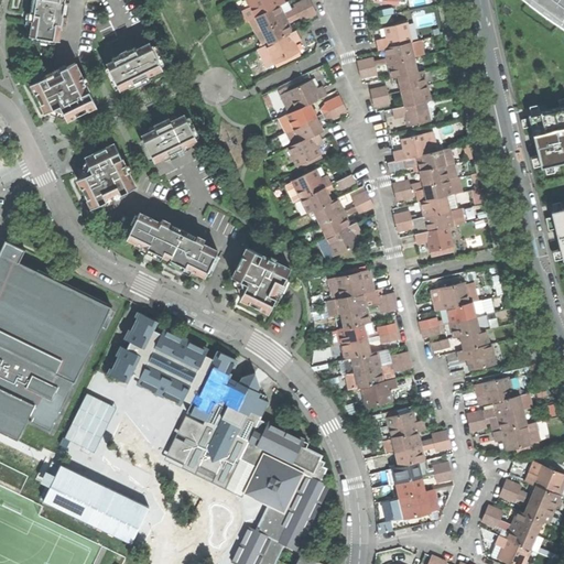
[(36,0),(34,13),(31,35),(60,39),(62,23),(66,22),(67,18),(64,15),(65,0),(36,0)]
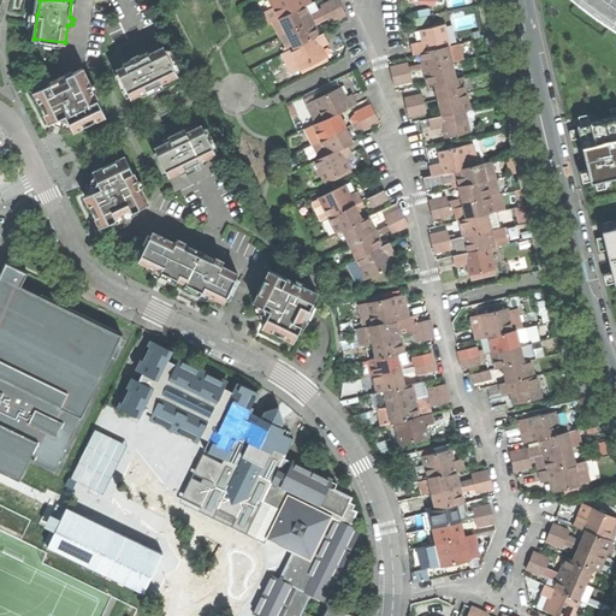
[(271,0),(279,17),(280,17),(304,5),(313,1),(312,0),(271,0)]
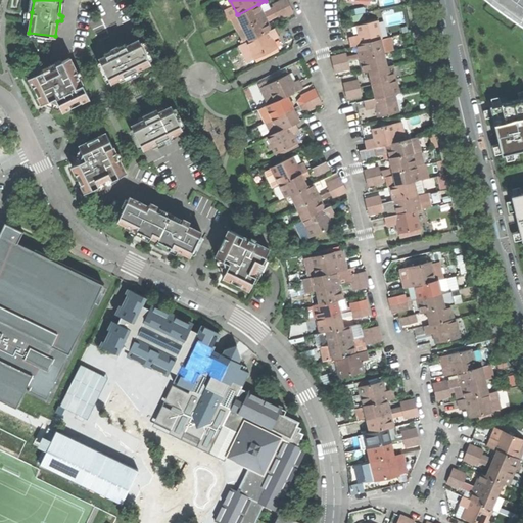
[(280,0),(273,4),(277,11),(291,4),(288,0),(280,0)]
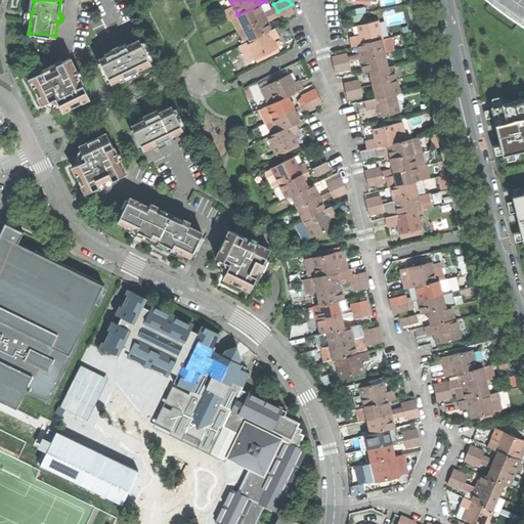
[(523,0),(483,0),(523,30),(523,0)]
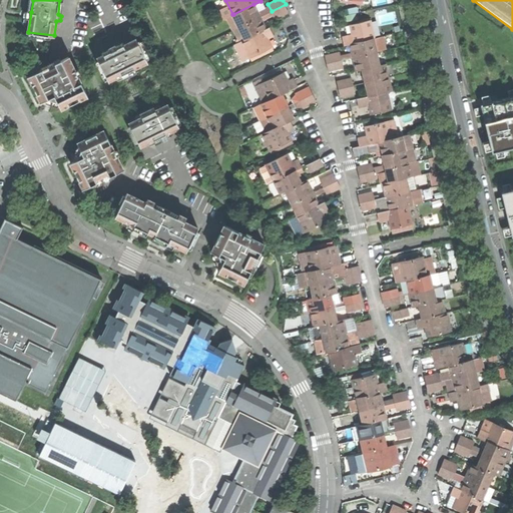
[(257,9),(253,4),(233,14),(239,26),(261,16),(257,9)]
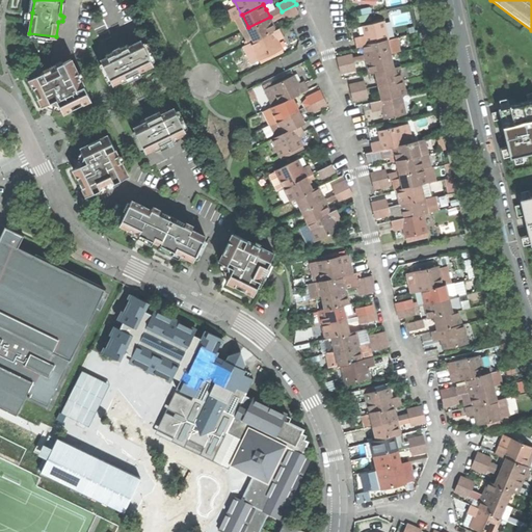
[(282,11),(273,16),(275,19),(284,15),(285,18),(299,10),(296,4),(282,11)]
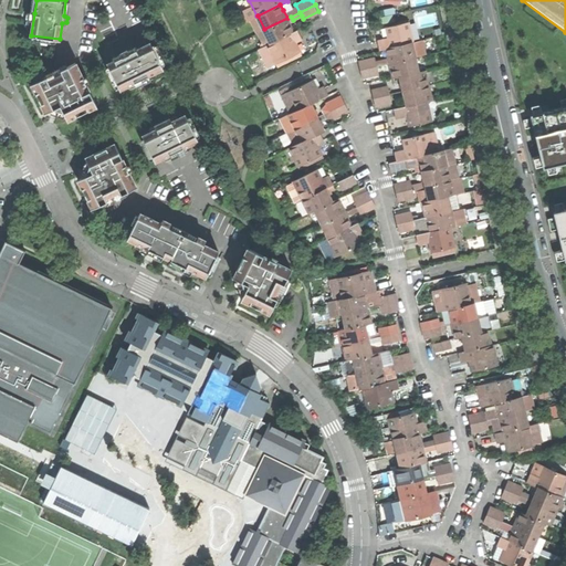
[(287,18),(264,29),(271,42),(294,31),(291,24),(287,18)]
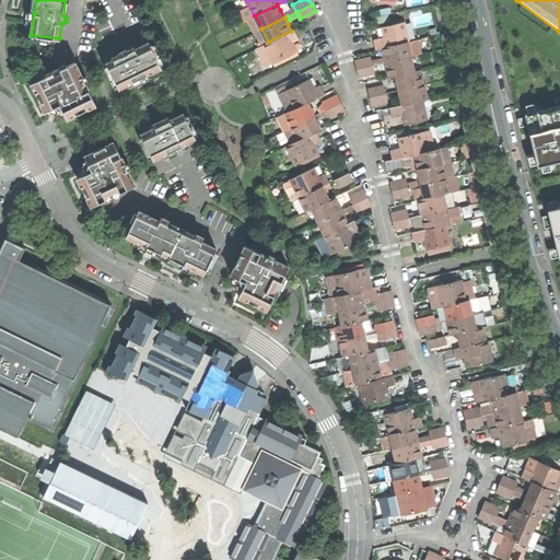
[(405,21),(383,26),(385,32),(386,37),(375,39),(377,48),(384,46),(408,41),(410,41),(405,21)]
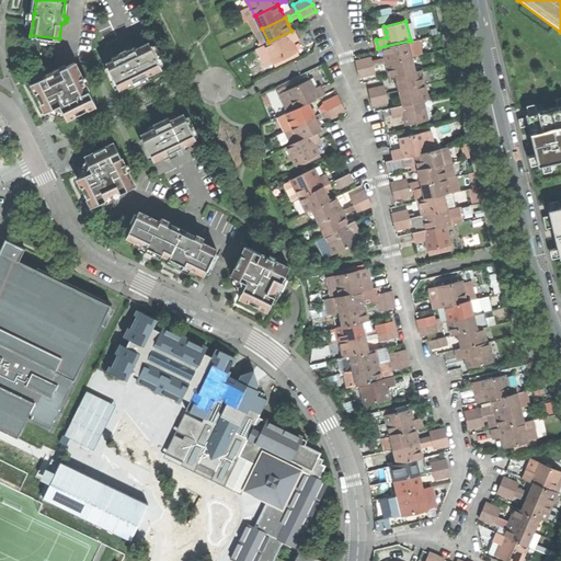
[(262,45),(268,42),(262,29),(255,32),(262,45)]
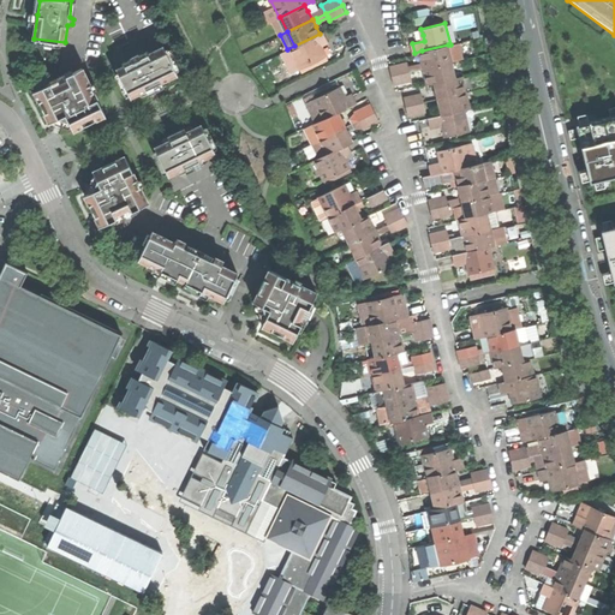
[(324,31),(320,34),(294,46),(287,49),(282,52),(292,72),(302,69),(327,55),(324,49),(322,45),(328,41),(324,31)]
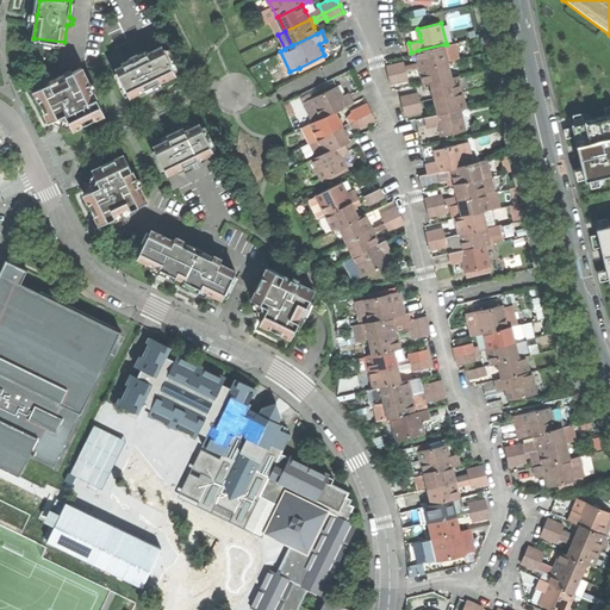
[(448,60),(444,44),(418,50),(419,58),(422,67),(448,60)]
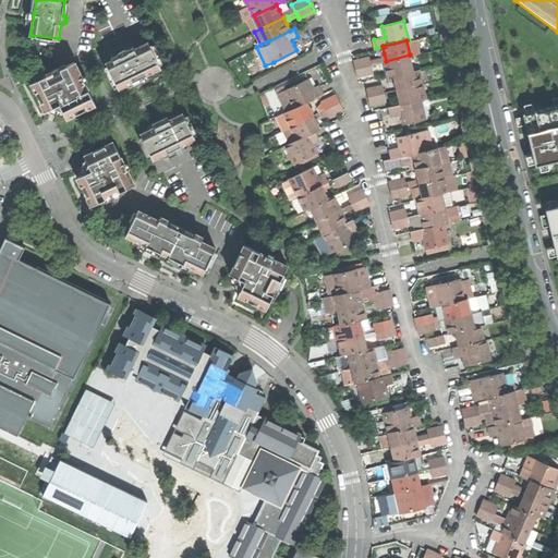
[(106,62),(119,87),(137,79),(161,67),(149,41),(129,50),(128,49),(125,49),(121,51),(121,56),(106,62)]
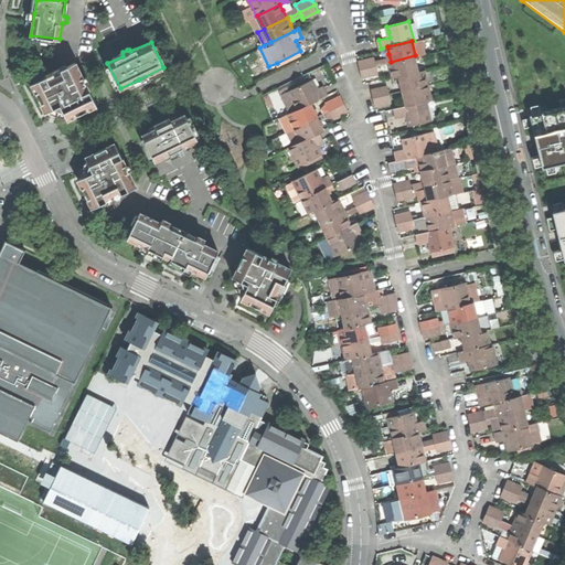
[(300,52),(300,51),(277,63),(278,66),(301,54),(300,52)]
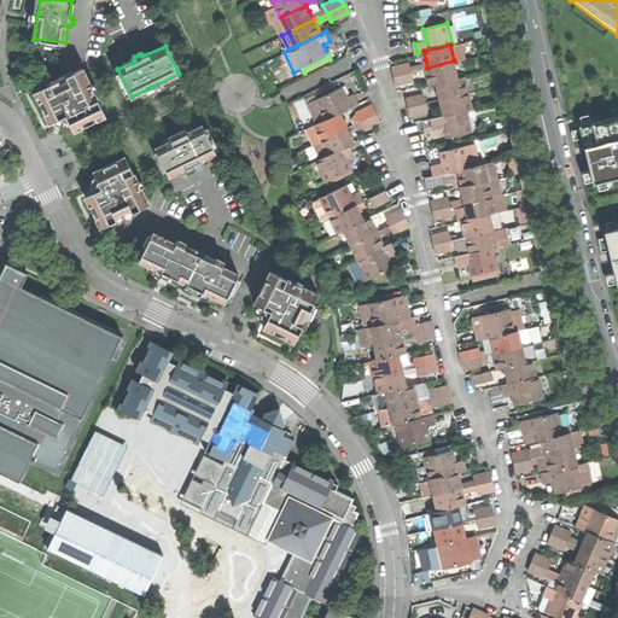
[(459,77),(454,60),(427,68),(429,76),(431,85),(437,82),(459,77)]
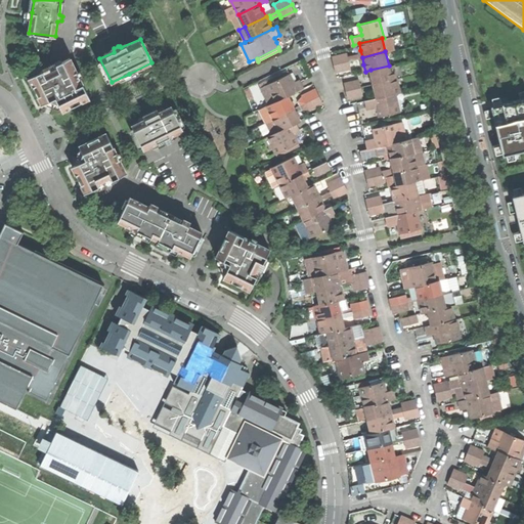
[(348,52),(332,56),(334,63),(350,60),(348,52)]
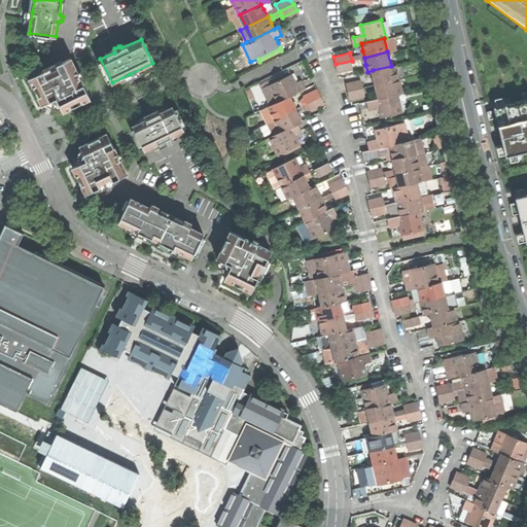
[(60,105),(63,111),(91,98),(71,58),(57,65),(59,67),(45,74),(43,71),(30,77),(43,105),(50,101),(55,103),(60,105)]
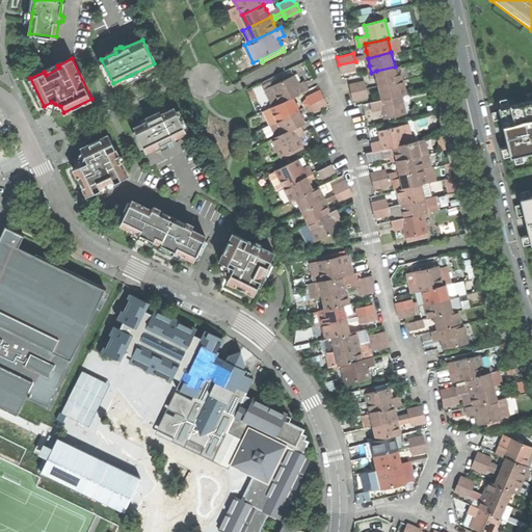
[(356,69),(355,61),(339,64),(341,72),(356,69)]
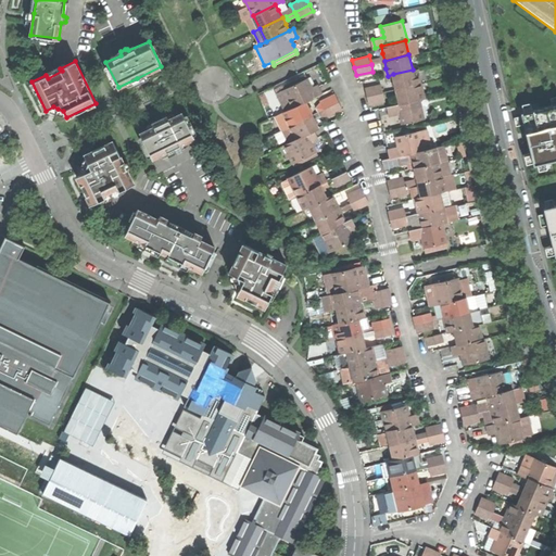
[(418,68),(413,70),(393,74),(395,83),(397,88),(421,83),(418,68)]
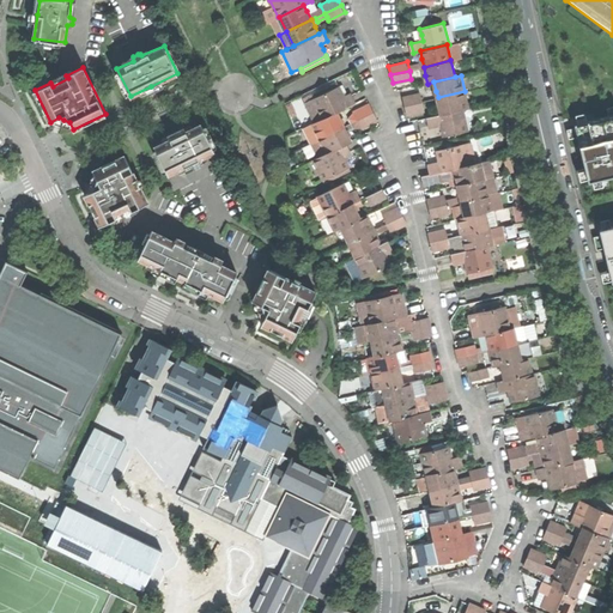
[(338,82),(313,93),(315,98),(339,86),(338,82)]
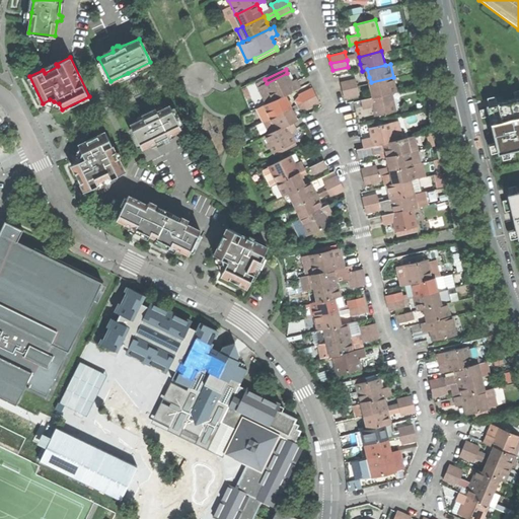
[(288,72),(287,73),(267,83),(266,84),(258,87),(267,103),(286,94),(302,86),(298,78),(295,80),(294,78),(293,77),(291,78),(288,72)]
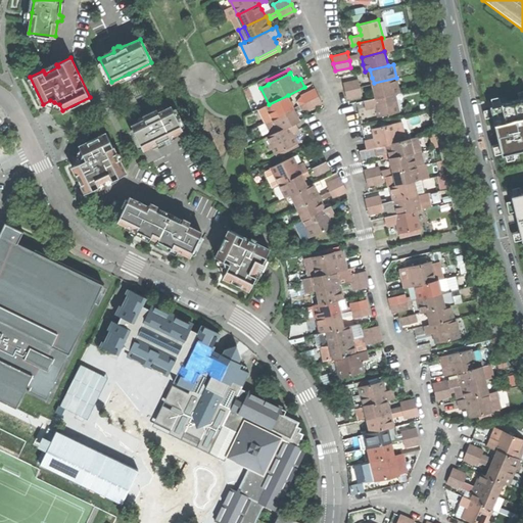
[(399,92),(396,78),(374,83),(375,90),(377,97),(395,93),(399,92)]
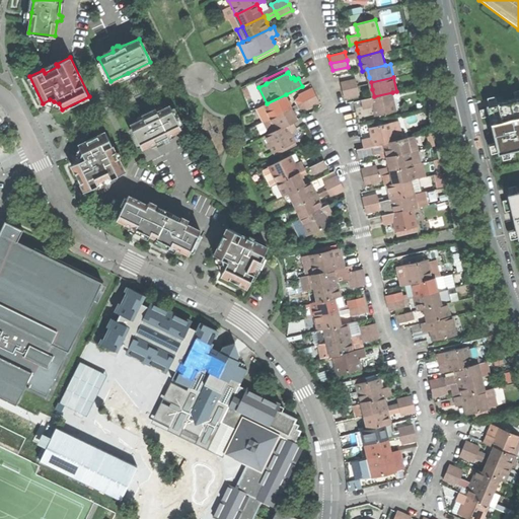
[(357,78),(341,82),(343,89),(359,85),(357,78)]
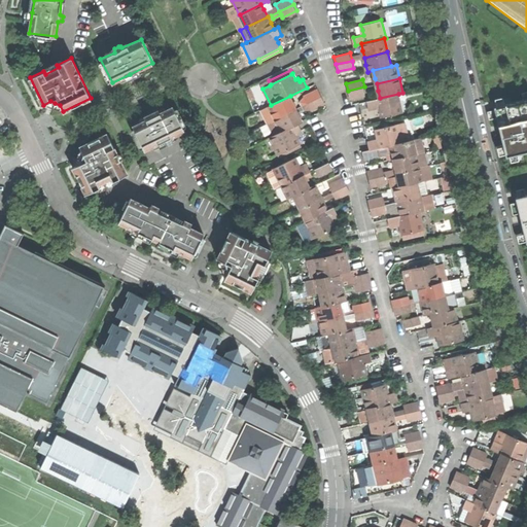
[(365,94),(364,86),(348,91),(350,98),(365,94)]
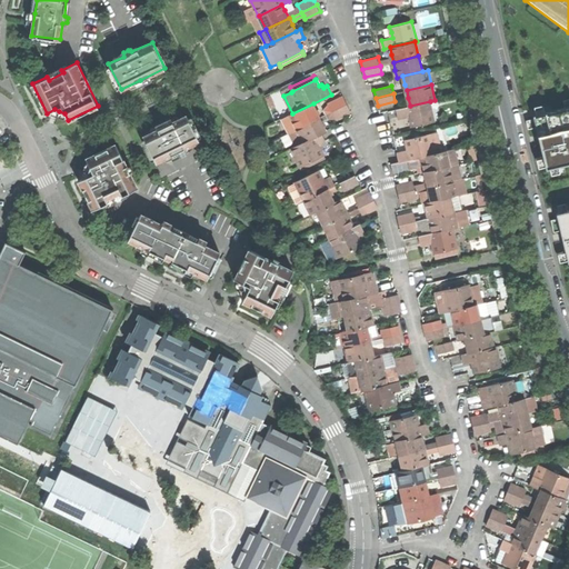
[(323,109),(326,113),(348,102),(345,96),(329,103),(330,106),(323,109)]
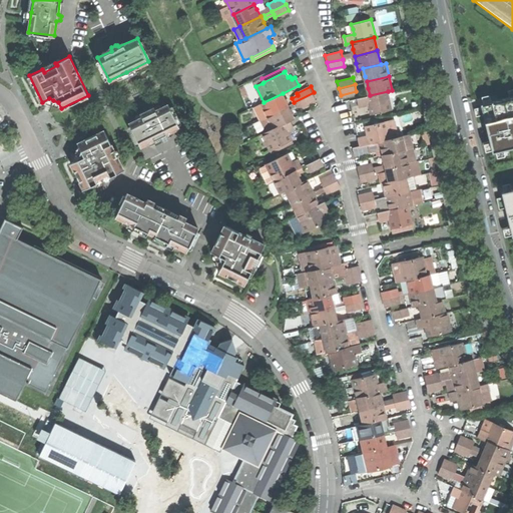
[(392,108),(388,91),(370,95),(358,98),(360,105),(370,103),(371,108),(372,113),(392,108)]
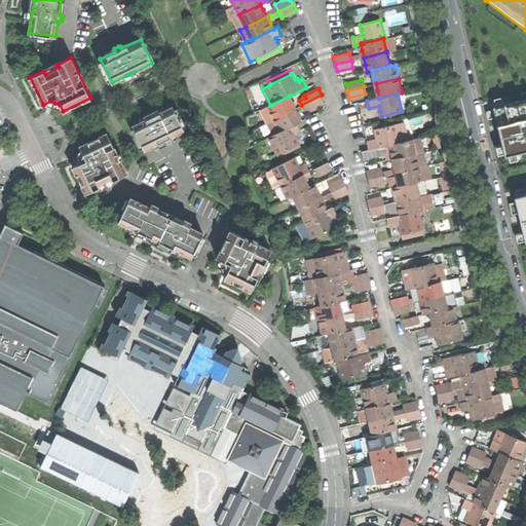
[(325,102),(322,95),(301,105),(303,108),(308,106),(310,109),(325,102)]
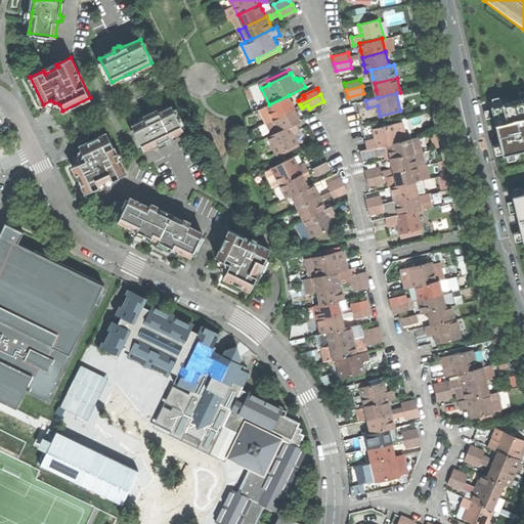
[(291,100),(289,95),(269,104),(260,108),(266,122),(295,107),(291,100)]
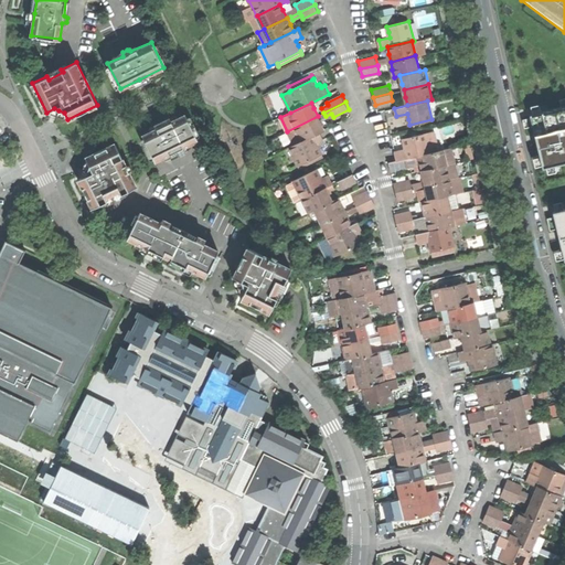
[(564,106),(530,115),(542,166),(564,160),(564,106)]
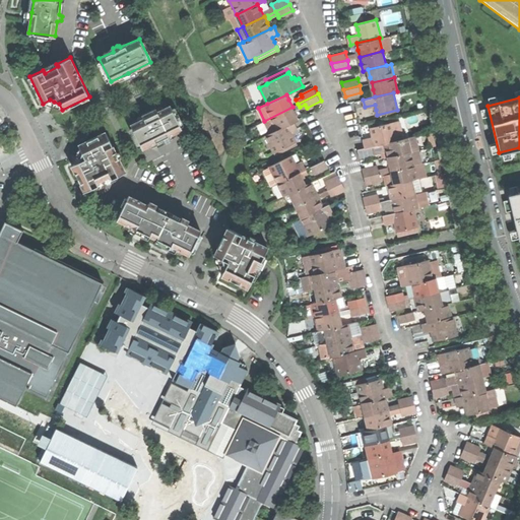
[(182,128),(171,105),(154,113),(131,124),(143,147),(182,128)]
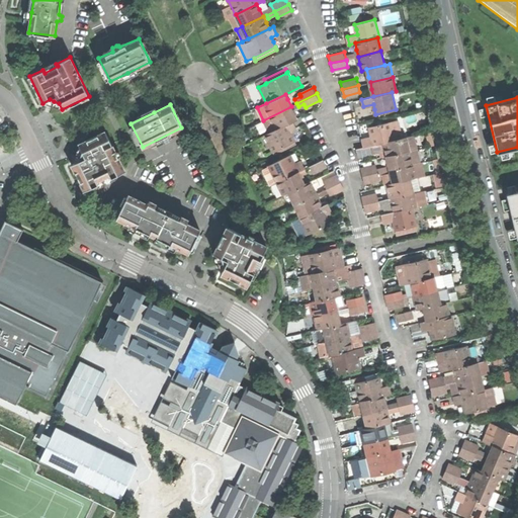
[(294,112),(291,106),(263,120),(269,133),(293,120),(297,118),(294,112)]
